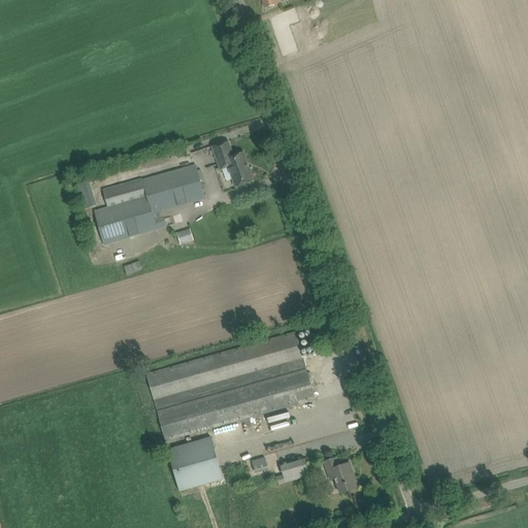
[(262,0),(265,8),(275,5),(283,2),(281,0),(262,0)]
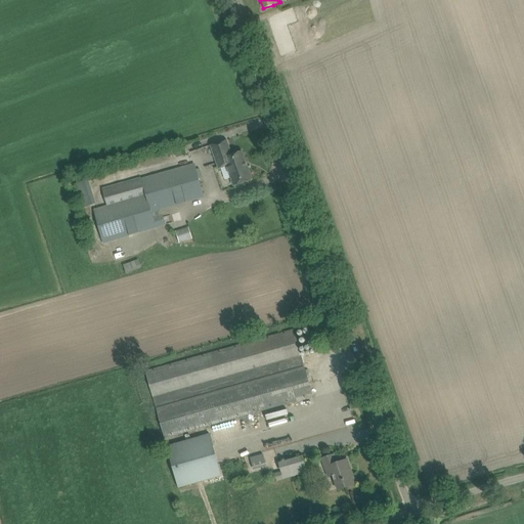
[(227,166),(231,156),(226,141),(212,146),(219,168),(227,166)]
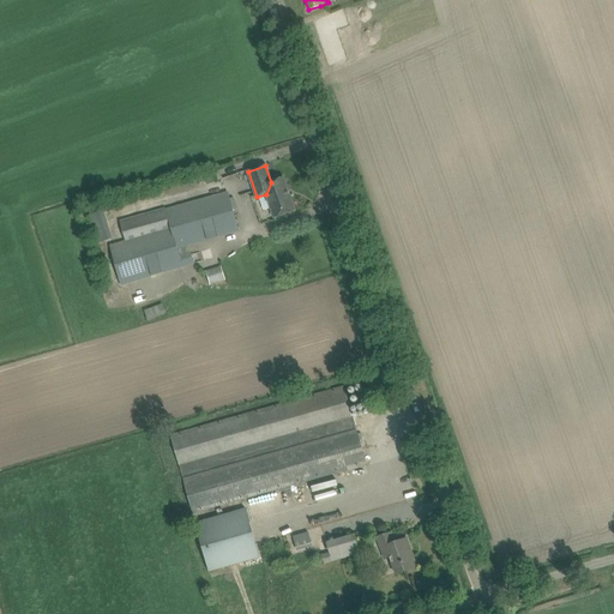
[(208,185),(215,182),(212,174),(205,176),(208,185)]
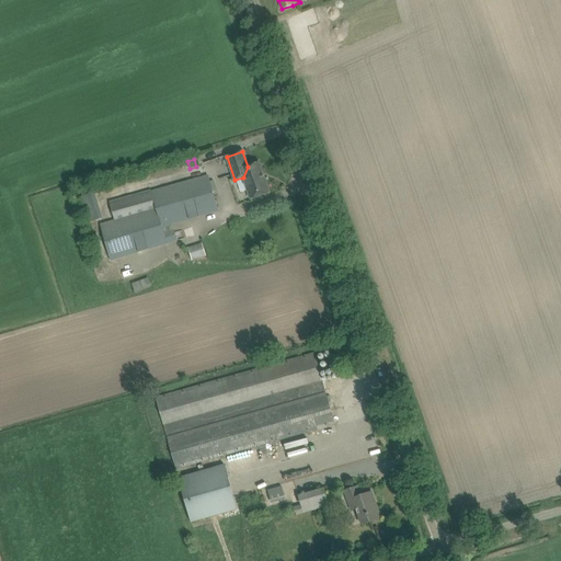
[(248,167),(243,178),(251,198),(270,192),(259,162),(248,167)]
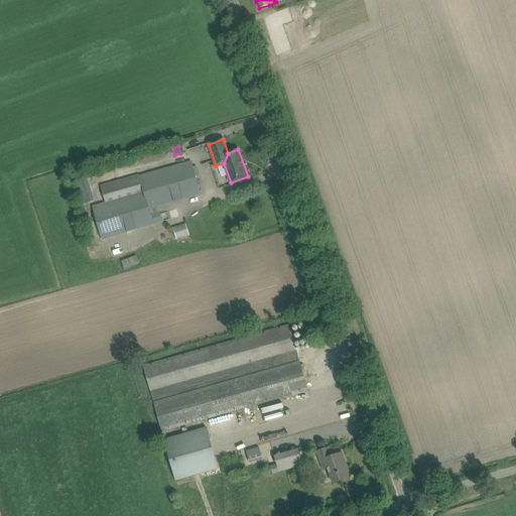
[(102,240),(153,224),(162,222),(159,212),(150,215),(149,209),(201,195),(191,161),(138,176),(100,186),(105,204),(92,208),(102,240)]
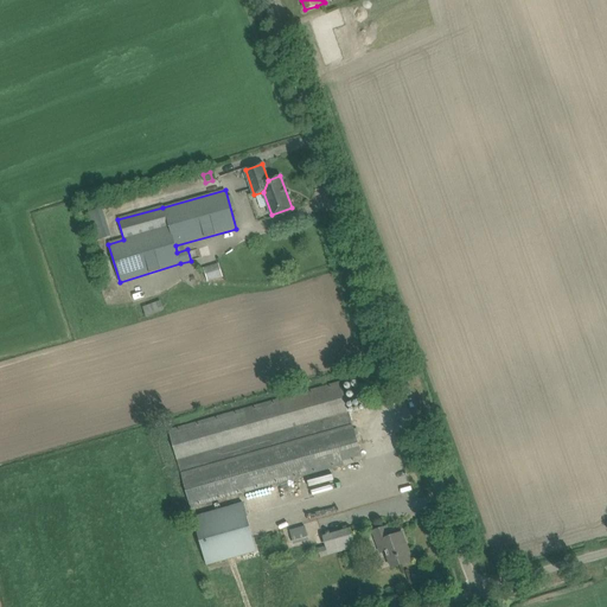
[(88,213),(97,241),(110,236),(102,209),(88,213)]
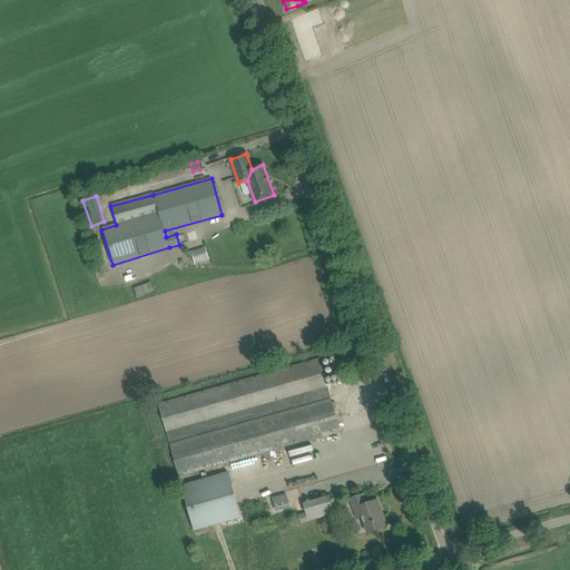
[(150,282),(134,288),(137,298),(155,292),(150,282)]
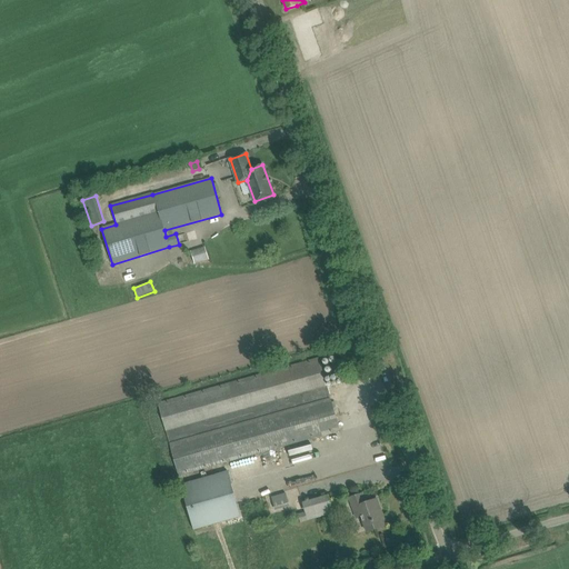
[(158,403),(167,433),(178,476),(339,430),(319,360),(158,403)]
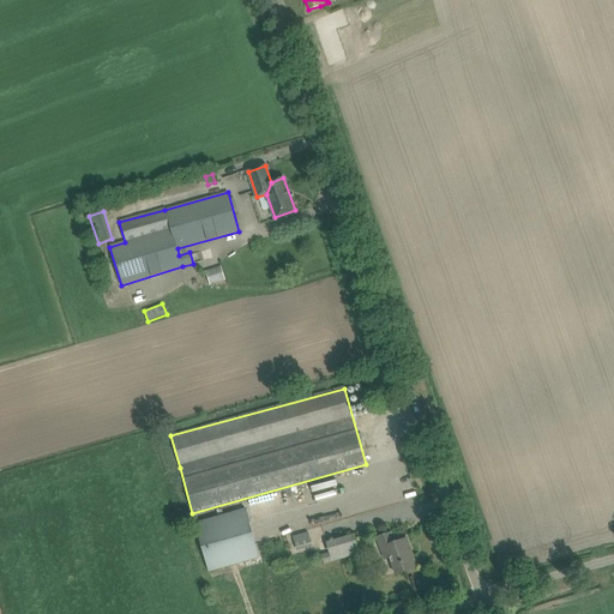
[(209,572),(260,558),(246,509),(196,523),(209,572)]
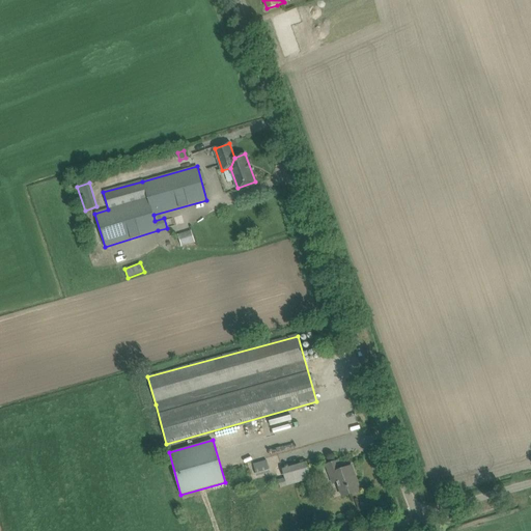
[(254,464),(256,472),(270,469),(268,460),(254,464)]
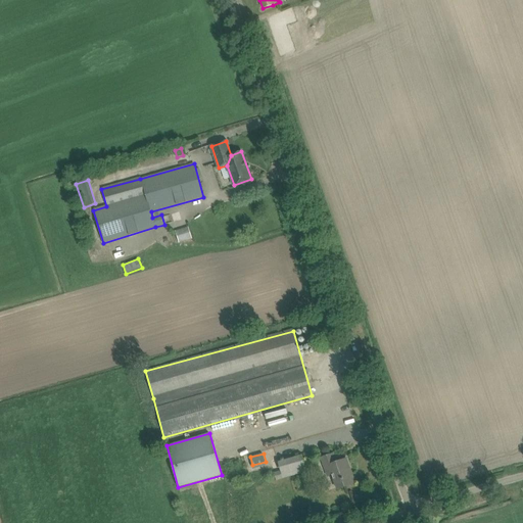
[(337,489),(345,486),(354,483),(346,459),(336,462),(333,454),(322,458),(328,475),(332,474),(337,489)]
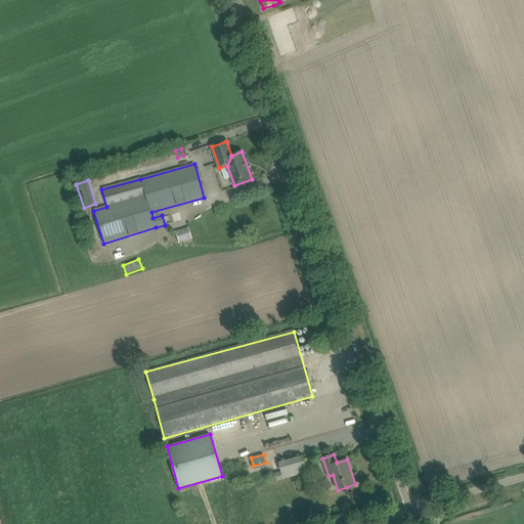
[(276,480),(307,472),(303,455),(278,463),(280,472),(275,474),(276,480)]
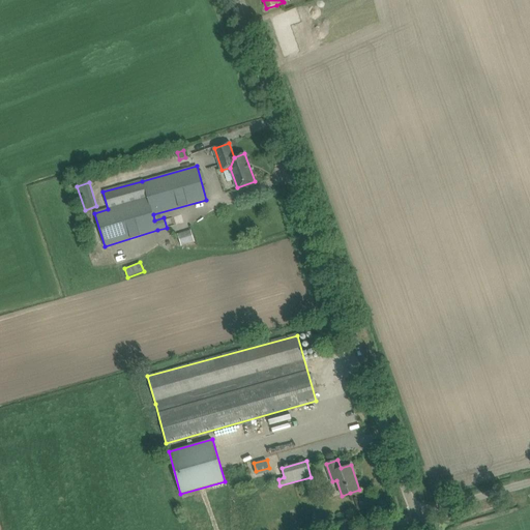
All buildings are outlined.
